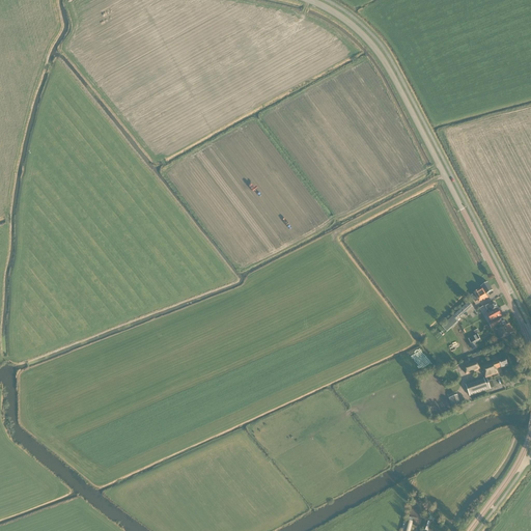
[(484,301),(487,298),(486,295),(493,291),(487,282),(480,286),(482,288),(474,294),(479,302),(483,300),(484,301)]
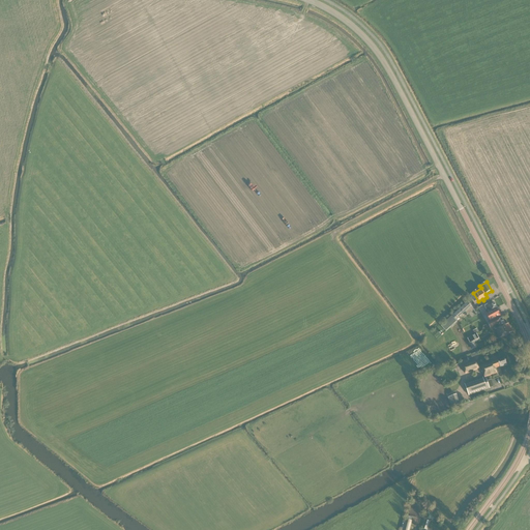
[(451,317),(451,316),(442,324),(447,330),(457,322),(455,321),(471,306),(468,302),(451,317)]
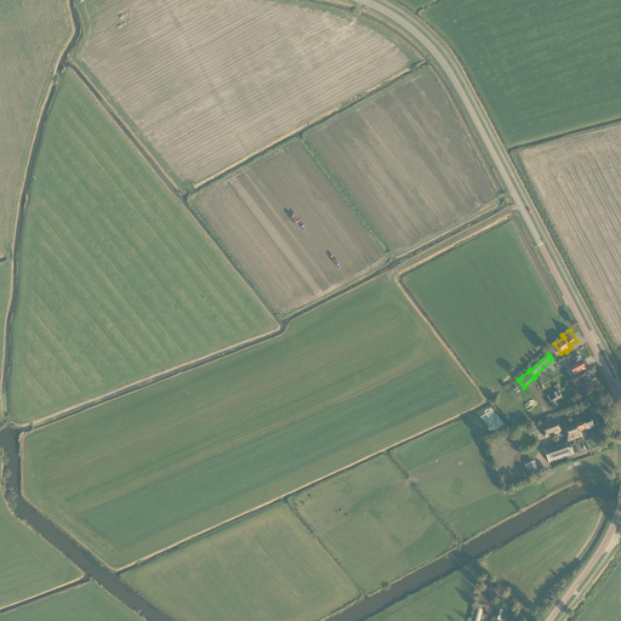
[(569,365),(575,377),(587,371),(581,362),(582,360),(579,354),(573,358),(571,357),(568,359),(570,364),(569,365)]
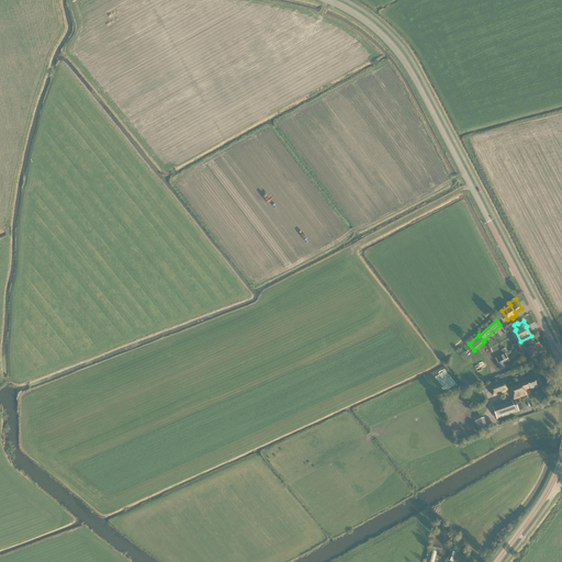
[(543,352),(539,344),(536,345),(531,337),(517,344),(520,348),(525,346),(526,349),(525,350),(529,359),(543,352)]
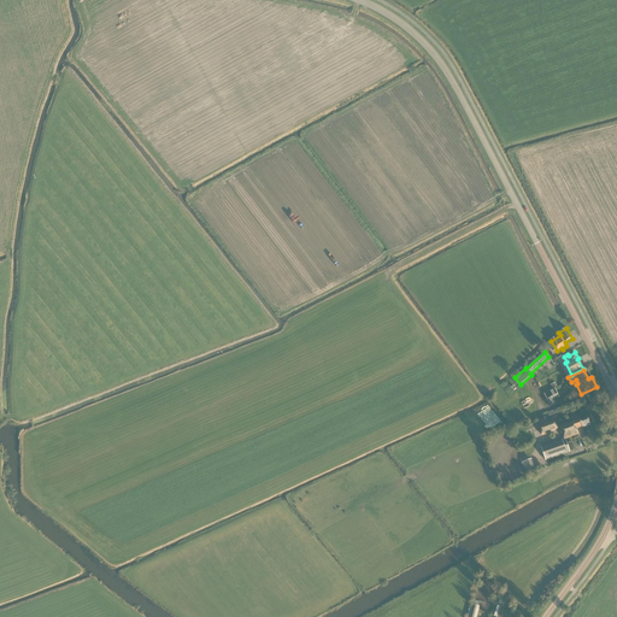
[(558,397),(554,389),(545,394),(547,400),(550,407),(554,405),(552,400),(558,397)]
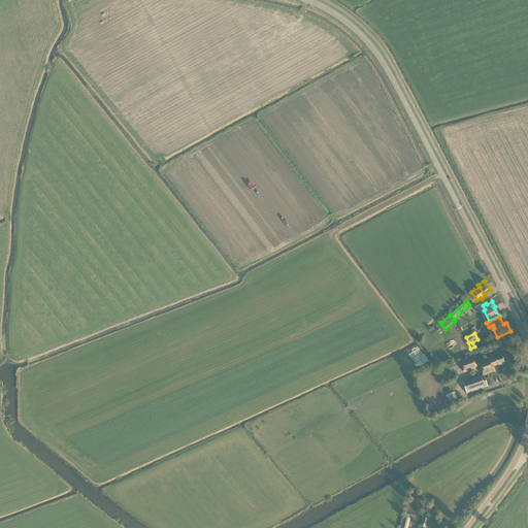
[(491,361),(491,360),(477,364),(479,365),(477,365),(474,359),(461,364),(463,372),(480,367),(483,376),(495,371),(494,367),(498,366),(505,364),(502,357),(491,361)]
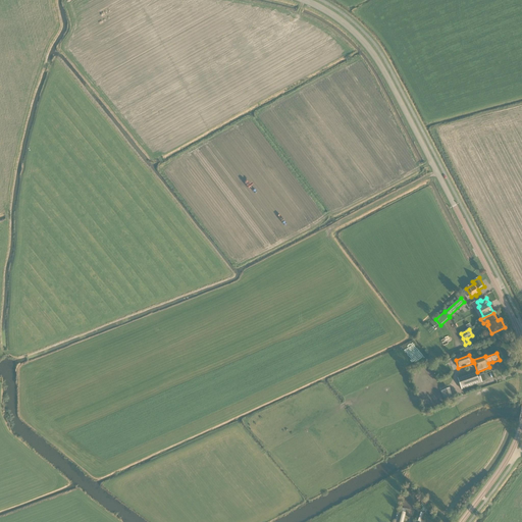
[(478,373),(476,374),(475,372),(458,378),(462,389),(482,383),(478,373)]
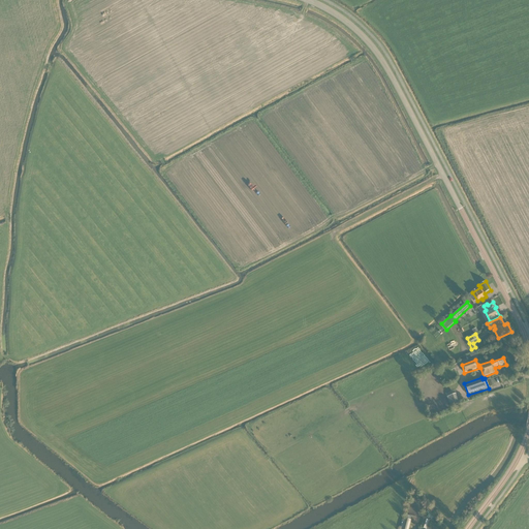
[(447,397),(450,407),(460,404),(456,394),(447,397)]
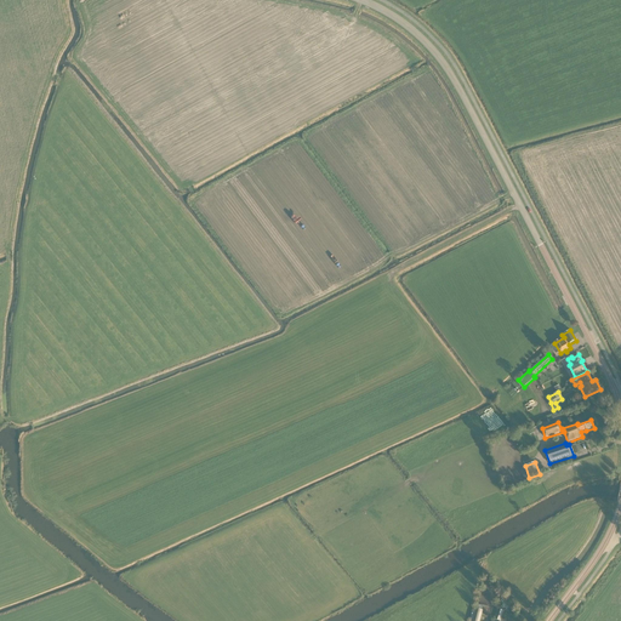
[(471,620),(479,620),(483,610),(482,610),(476,609),(474,609),(471,620)]
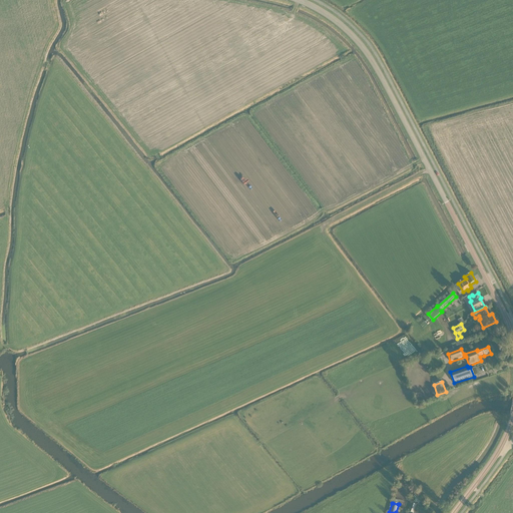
[(411,503),(408,512),(410,512),(413,512),(417,505),(411,503)]
